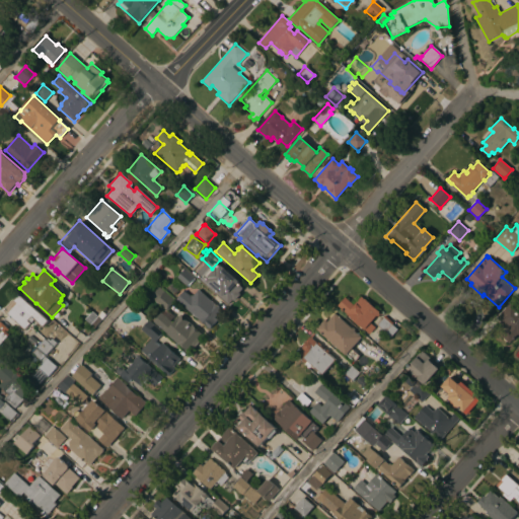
[(176,278),(184,270),(194,277),(186,286),(176,278)]
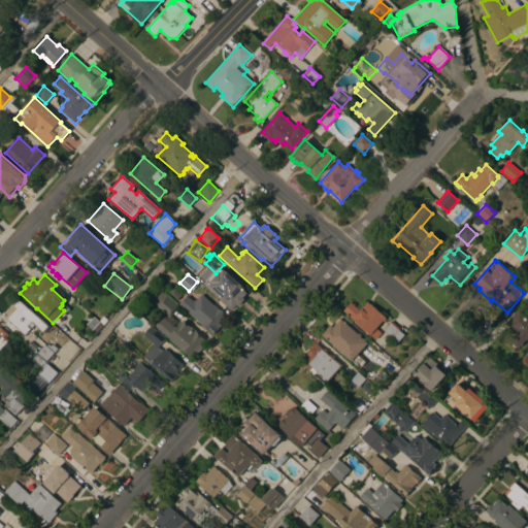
[(234,279),(238,284),(242,288),(240,291),(246,296),(235,309),(220,296),(234,279)]
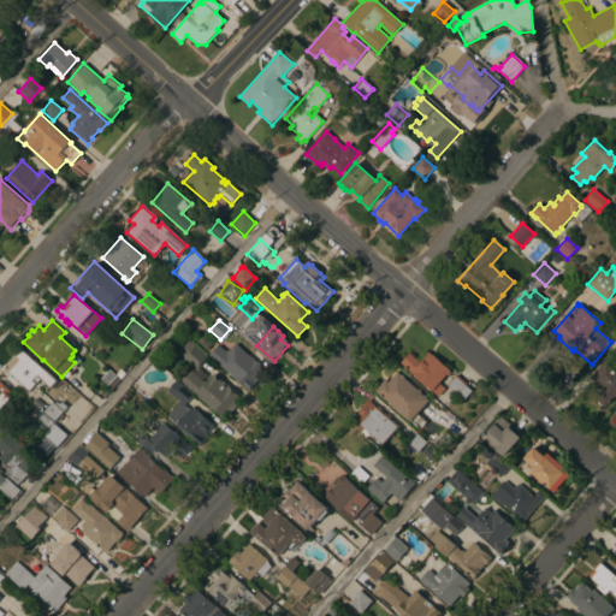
[(238,396),(234,402),(237,406),(224,420),(214,410),(214,412),(181,381),(190,371),(193,373),(196,368),(184,357),(184,359),(177,353),(188,341),(207,357),(197,368),(209,379),(213,374),(238,396)]
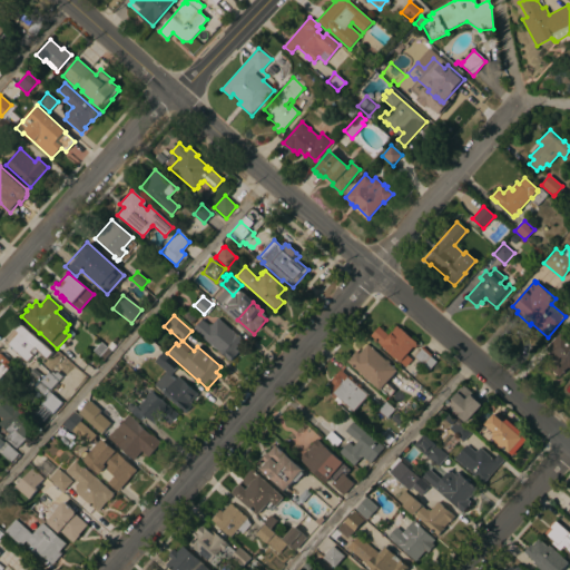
[(193,330),(202,320),(208,325),(209,324),(212,325),(217,318),(243,341),(236,350),(238,352),(231,362),(193,330)]
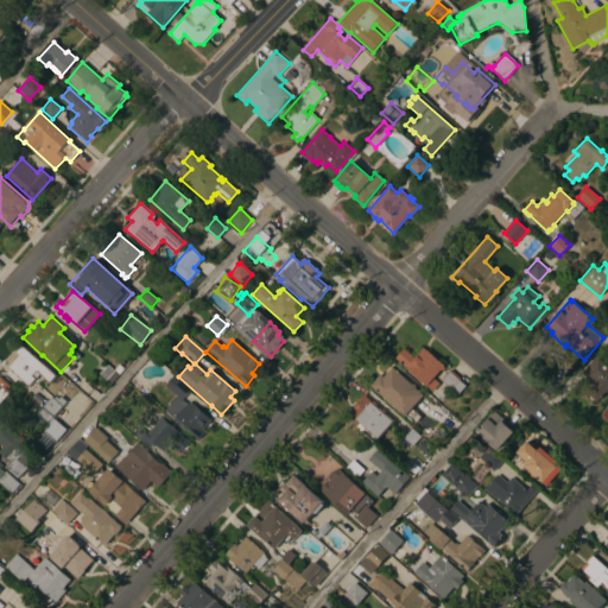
[(8,368),(19,355),(16,353),(21,346),(56,377),(50,382),(39,374),(30,386),(8,368)]
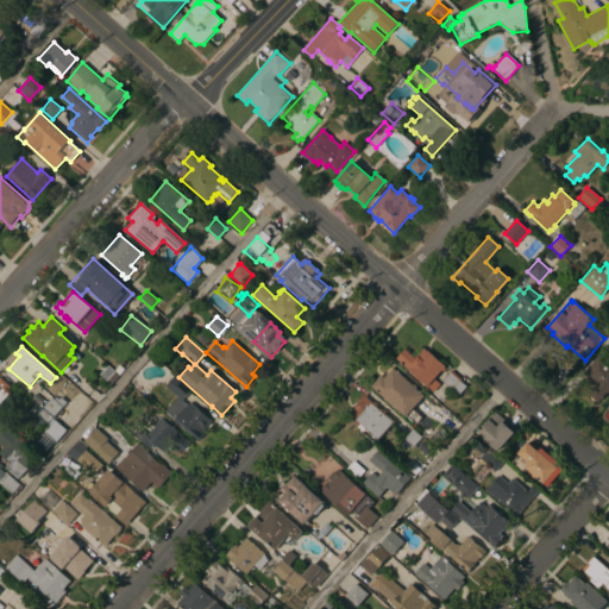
[(402,365),(400,364),(401,363),(396,359),(405,349),(414,358),(424,349),(427,351),(445,366),(444,368),(446,369),(444,371),(441,370),(434,380),(440,384),(433,393),(402,365)]
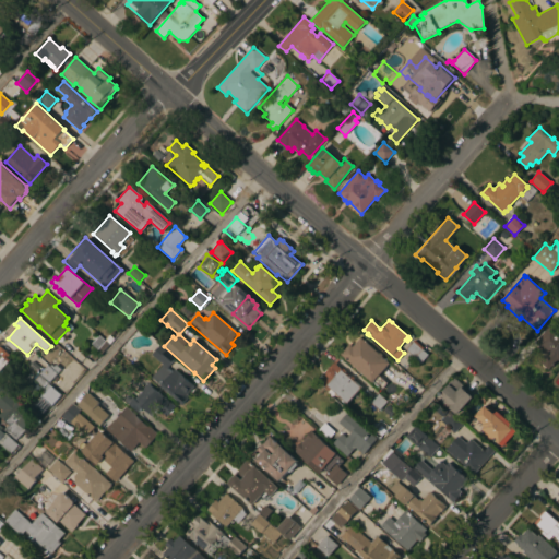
[(558,334),(558,361),(558,360),(549,370),(546,368),(543,366),(544,366),(540,363),(547,356),(534,344),(549,326),(558,334)]
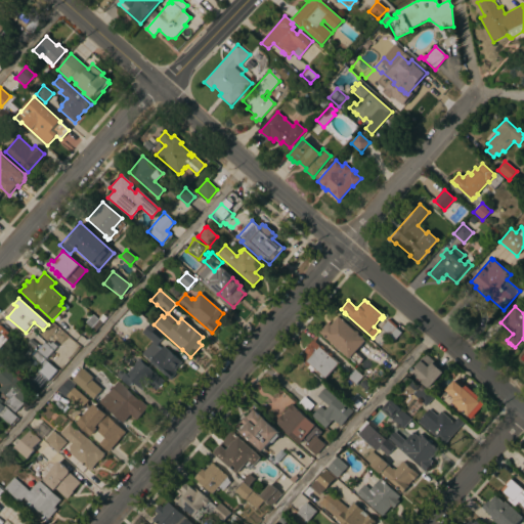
[(318,332),(328,322),(330,325),(338,316),(355,332),(356,331),(358,333),(357,334),(364,341),(354,352),(362,359),(357,365),(349,358),(348,359),(318,332)]
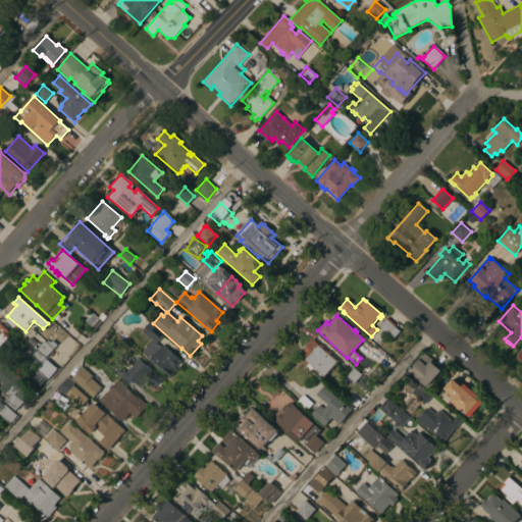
[(378,326),(386,318),(387,318),(387,317),(396,324),(395,324),(396,325),(395,326),(400,331),(393,340),(378,326)]
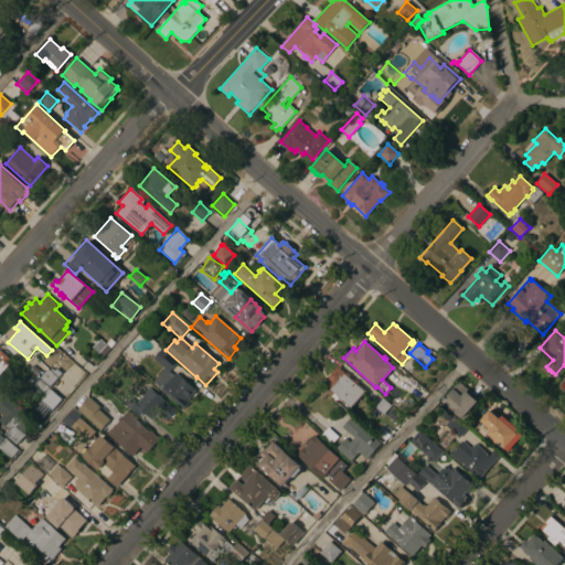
[(164,369),(152,359),(161,349),(177,362),(168,372),(164,369)]
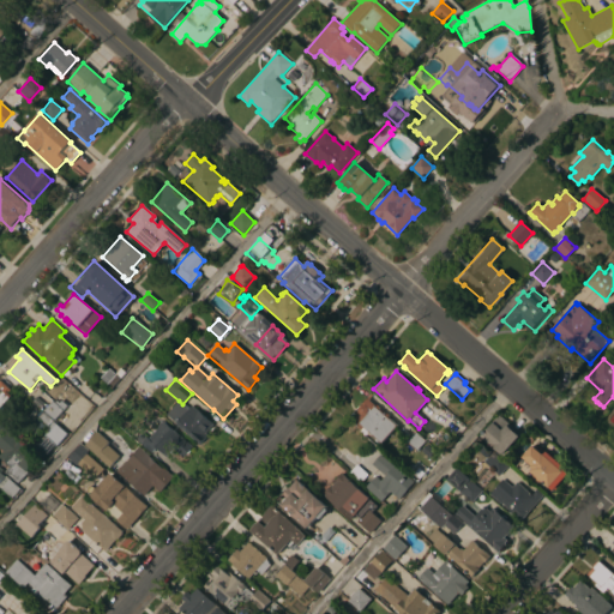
[(0,380),(10,390),(7,392),(11,396),(0,408),(0,380)]
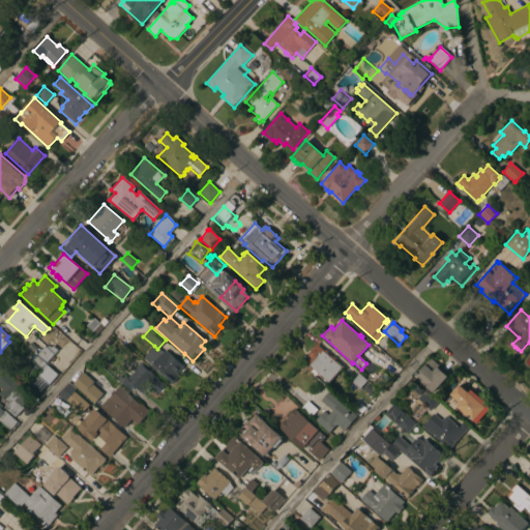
[(317,344),(323,350),(325,350),(327,352),(327,354),(327,355),(328,354),(330,356),(329,357),(331,358),(331,357),(333,357),(335,359),(334,361),(342,367),(328,383),(314,370),(312,371),(304,364),(310,357),(308,356),(308,353),(311,350),(317,344)]
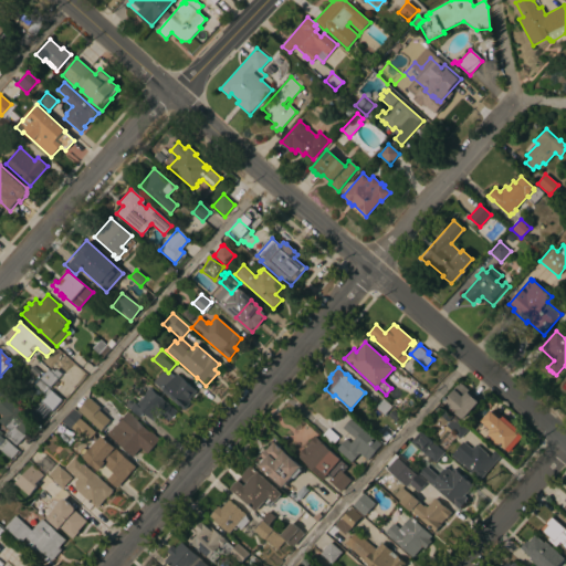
[(40,379),(48,369),(50,371),(51,369),(54,371),(56,369),(61,374),(50,388),(40,379)]
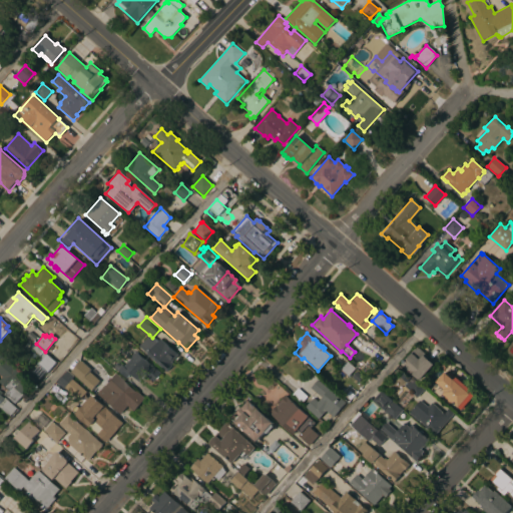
[(149,335),(152,338),(157,342),(160,339),(177,355),(171,362),(173,364),(166,372),(147,355),(147,354),(138,347),(149,335)]
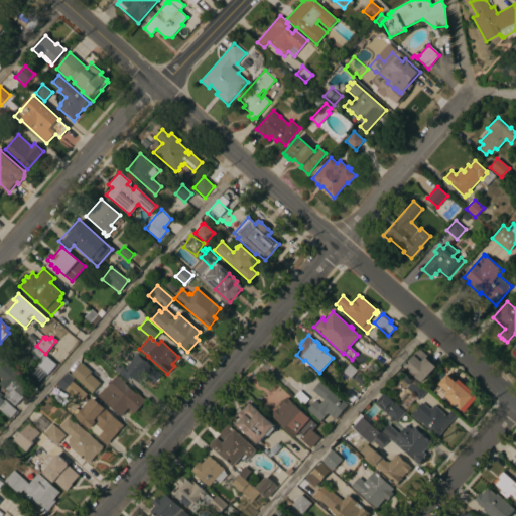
[(403,367),(419,349),(437,365),(421,383),(403,367)]
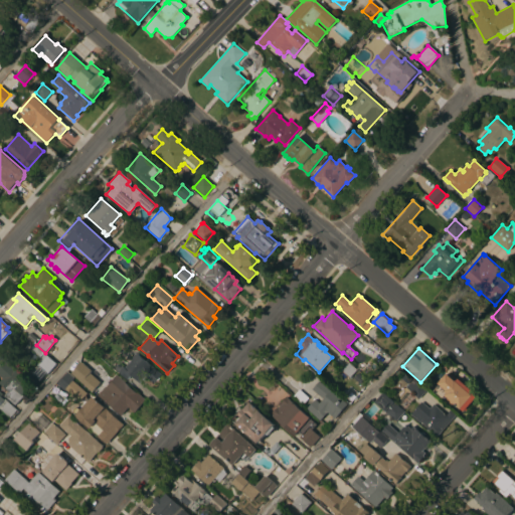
[(161,374),(159,377),(159,378),(157,381),(156,381),(154,383),(145,376),(140,383),(131,376),(127,380),(114,369),(119,363),(124,368),(132,359),(131,358),(136,353),(161,374)]
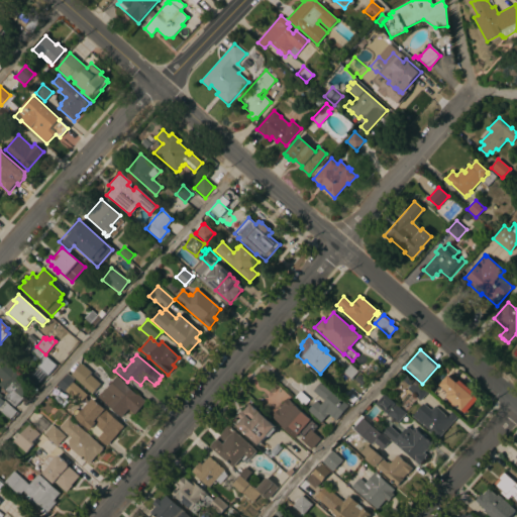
[(4,398),(7,395),(0,388),(0,382),(2,380),(0,378),(0,356),(20,376),(19,376),(31,386),(21,397),(23,398),(22,399),(16,407),(15,406),(15,407),(4,398)]
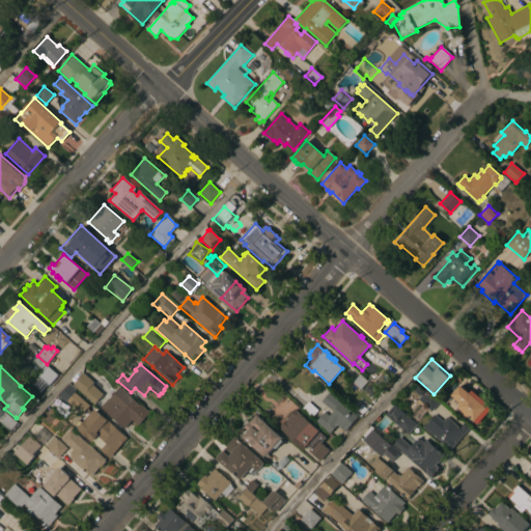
[(47,366),(58,375),(49,386),(38,376),(47,366)]
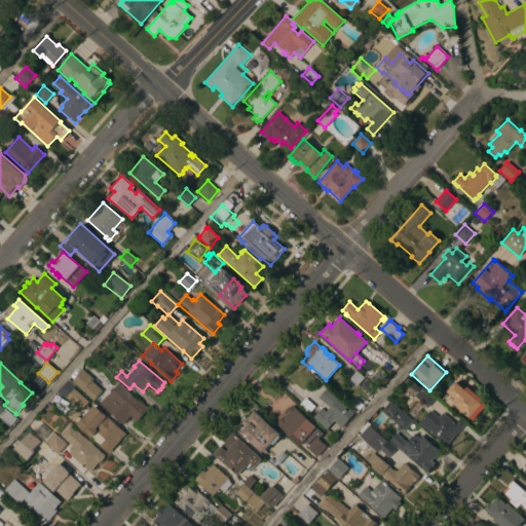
[(357,386),(347,379),(351,374),(350,374),(354,369),(364,377),(358,385),(357,386)]
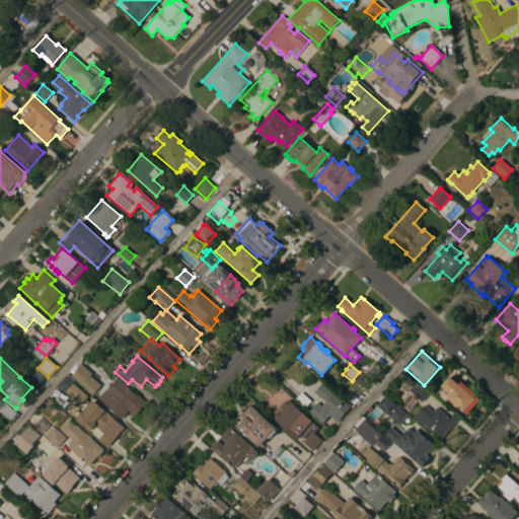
[(92,374),(90,376),(101,385),(92,395),(71,376),(81,365),(82,366),(92,374)]
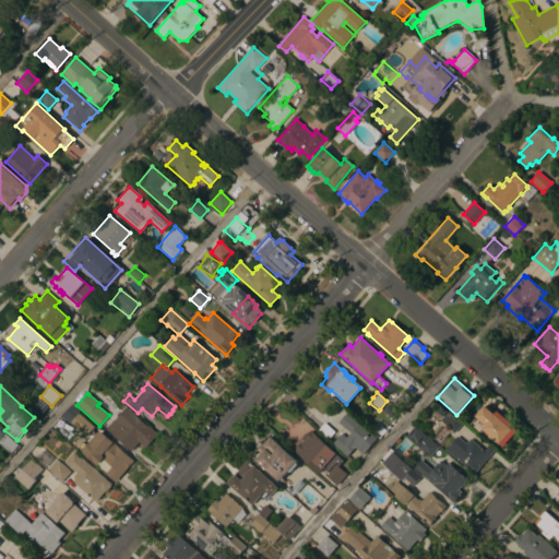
[(71,404),(79,411),(76,413),(93,427),(85,436),(69,421),(69,423),(61,416),(71,404)]
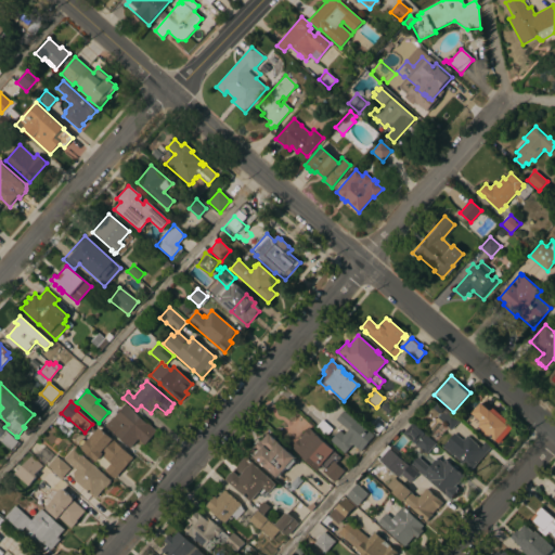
[(489,411),(490,411),(491,411),(492,409),(506,421),(505,422),(512,428),(500,442),(497,440),(497,441),(488,434),(487,435),(479,428),(479,427),(479,426),(481,424),(479,423),(480,421),(472,413),(480,403),(489,411)]
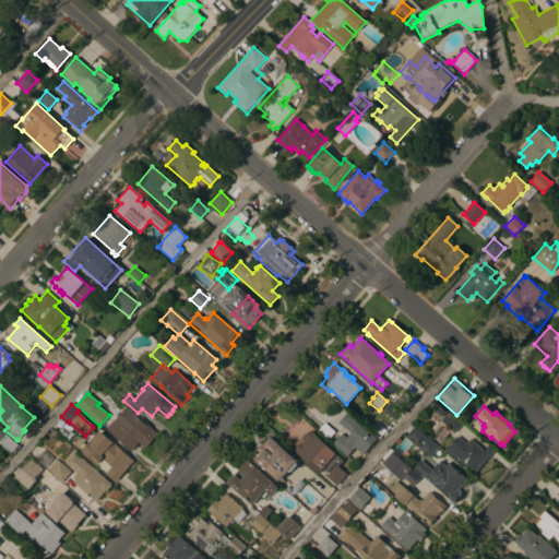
[(106,429),(127,407),(135,416),(147,427),(149,426),(158,435),(145,449),(140,443),(131,452),(106,429)]
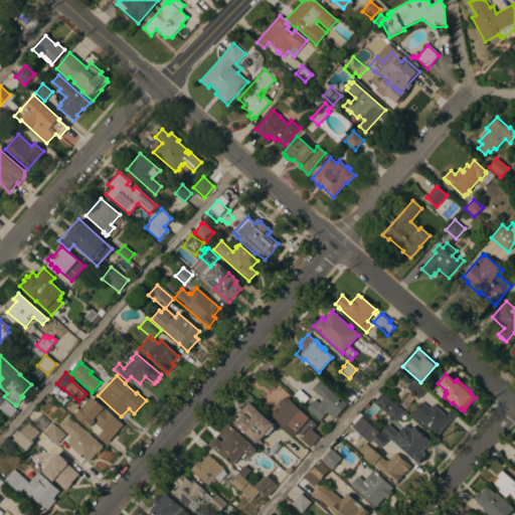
[(405,387),(410,381),(409,381),(411,379),(411,380),(412,379),(416,383),(417,382),(425,390),(417,399),(405,387)]
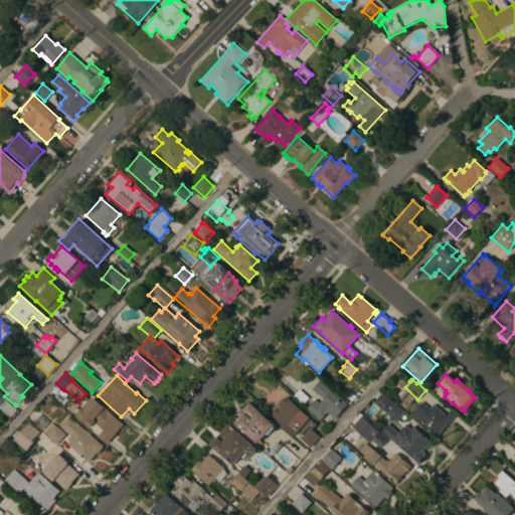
[(330,391),(331,391),(346,404),(334,418),(327,412),(320,420),(306,409),(314,399),(319,403),(322,399),(311,389),(318,381),(330,391)]
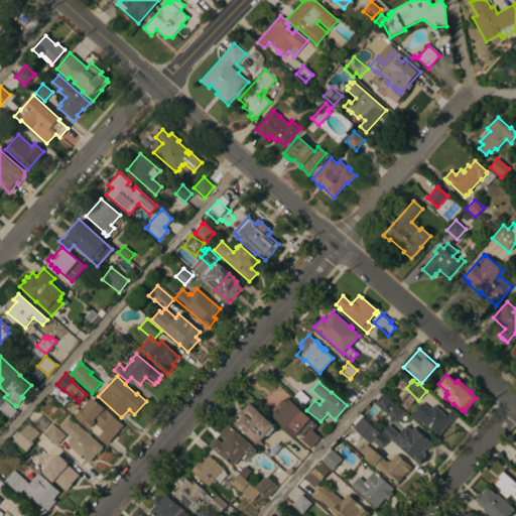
[(374,403),(383,393),(405,413),(396,422),(374,403)]
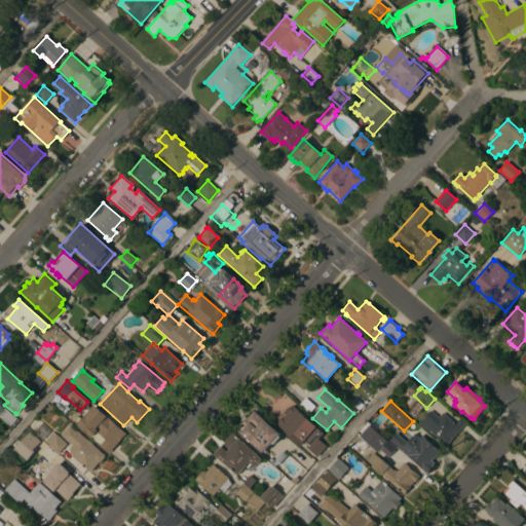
[(277,424),(278,423),(277,422),(283,416),(284,417),(288,413),(287,412),(292,405),(325,434),(320,440),(326,446),(315,457),(305,447),(307,445),(303,441),(300,445),(277,424)]
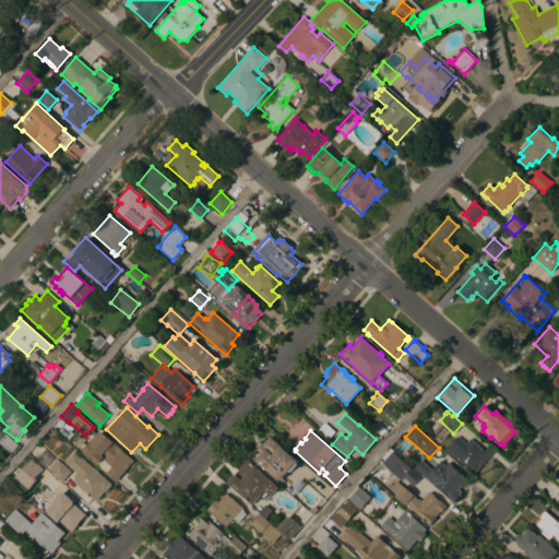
[(0,444),(0,431),(3,435),(4,433),(18,445),(10,454),(0,444)]
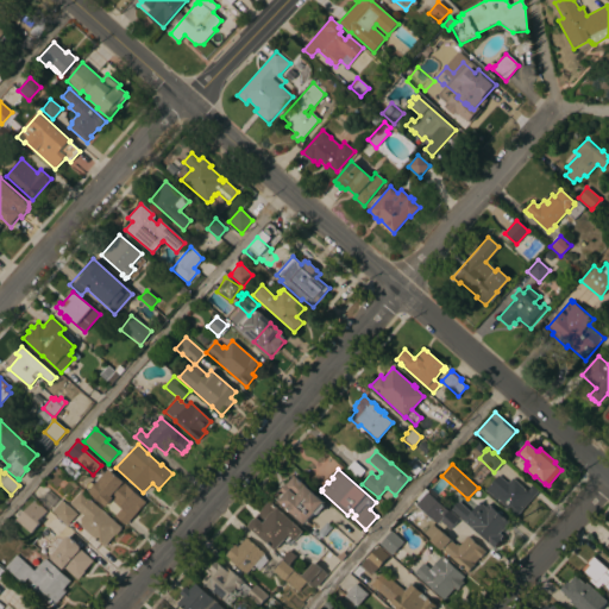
[(146,502),(125,526),(115,516),(121,509),(112,501),(106,507),(89,491),(108,470),(146,502)]
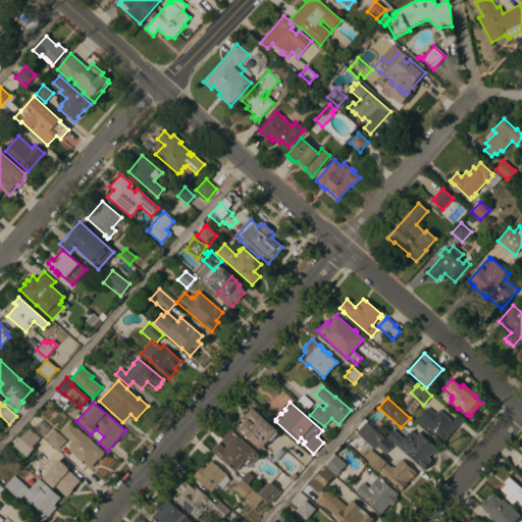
[(421,414),(427,407),(434,414),(438,410),(451,421),(456,415),(462,421),(442,442),(426,427),(425,428),(416,420),(421,414)]
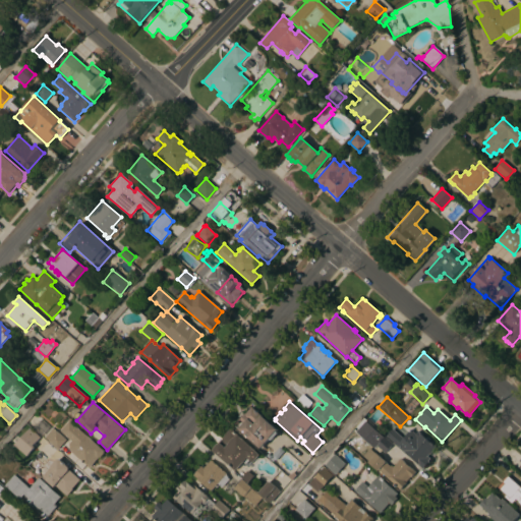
[(240,420),(244,415),(251,407),(261,416),(262,415),(277,429),(276,431),(278,433),(271,441),(269,439),(261,449),(237,427),(238,426),(238,424),(239,423),(242,422),(240,420)]
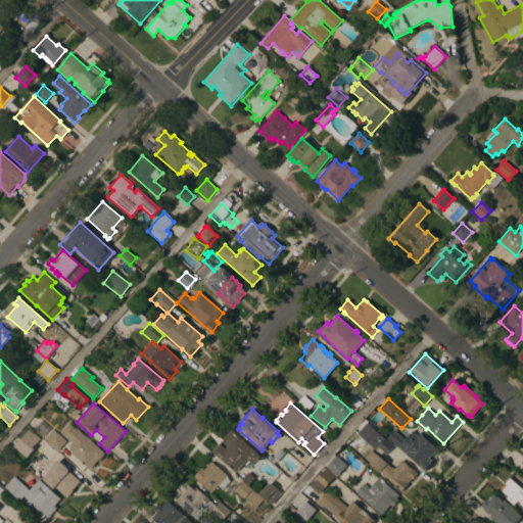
[(372,412),(385,424),(378,432),(365,420),(372,412)]
